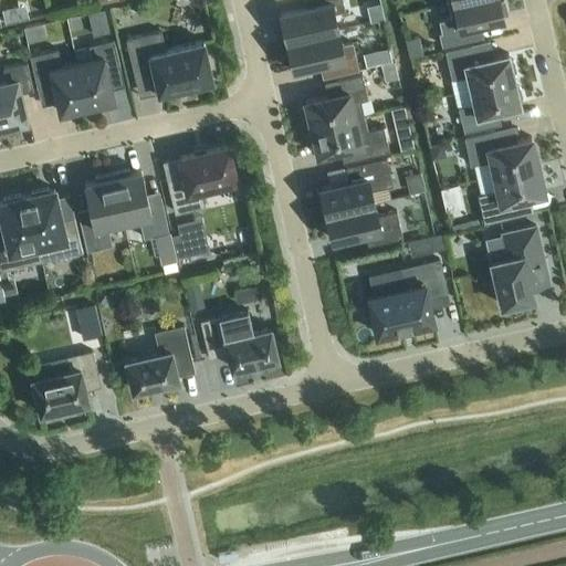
[(280,13),(286,42),(338,30),(335,13),(345,11),(342,0),(312,0),(314,6),(280,13)]
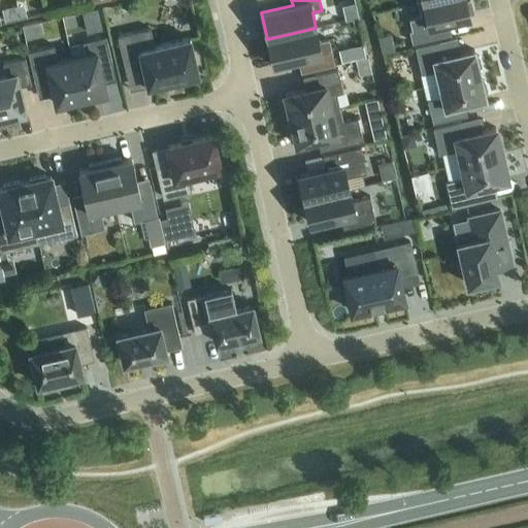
[(465,0),(435,0),(418,4),(421,17),(409,20),(411,31),(409,31),(411,43),(443,36),(440,25),(469,18),(469,14),(473,13),(470,1),(466,2),(465,0)]
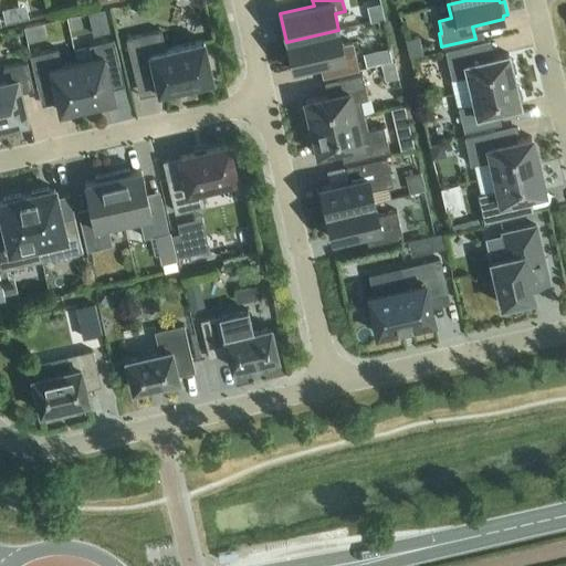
[(6,22),(12,21),(9,8),(2,10),(6,22)]
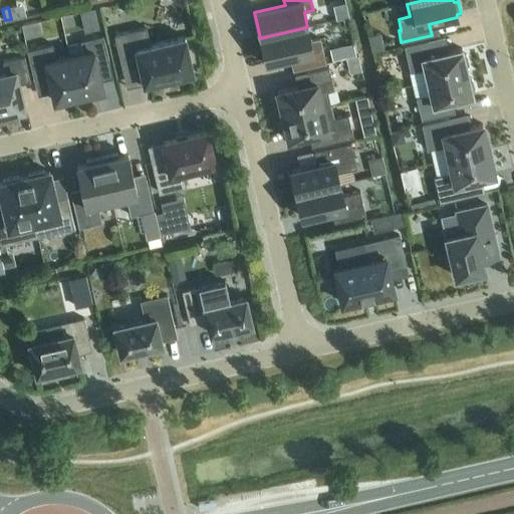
[(99,24),(95,9),(80,12),(84,27),(99,24)]
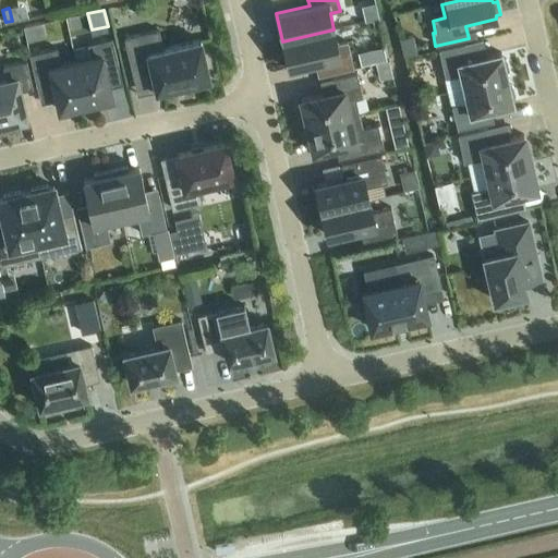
[(334,29),(282,41),(289,69),(322,61),(325,75),(353,69),(348,43),(337,45),(334,29)]
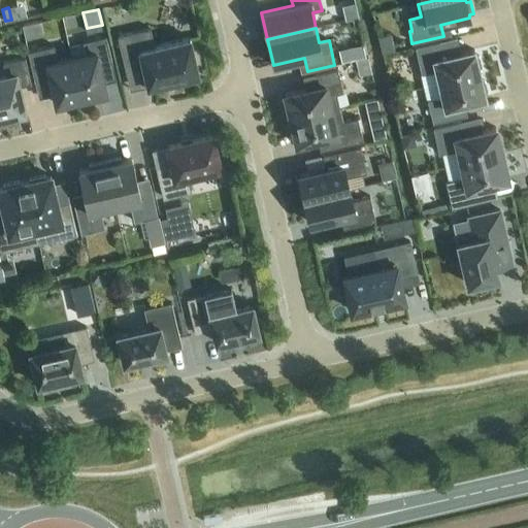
[(144,74),(147,87),(167,81),(167,83),(178,79),(198,74),(190,38),(154,46),(150,29),(118,36),(127,78),(144,74)]
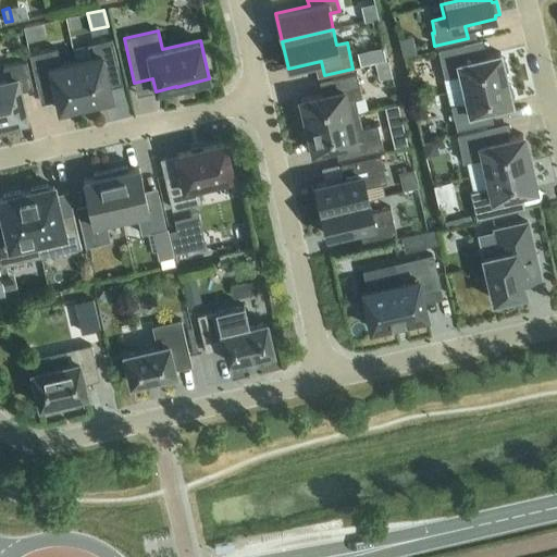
[(416,53),(412,36),(398,39),(403,57),(416,53)]
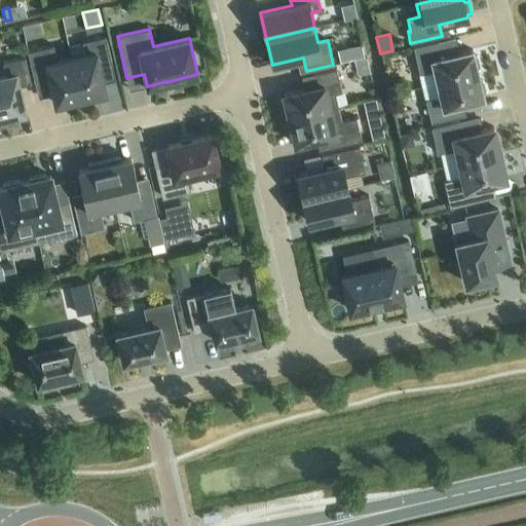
[(85,54),(71,58),(80,98),(84,97),(85,101),(103,97),(102,94),(105,92),(99,65),(111,62),(105,37),(82,42),(85,54)]
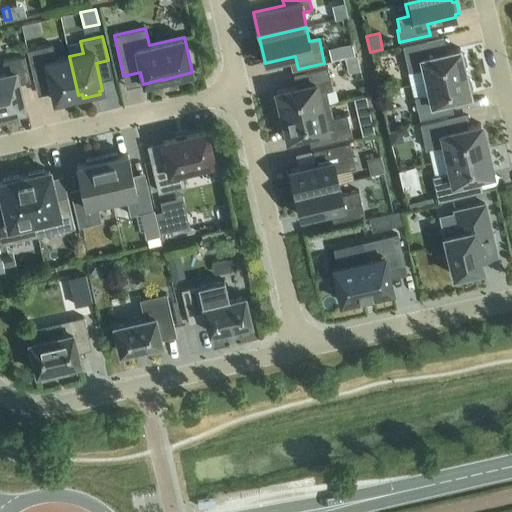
[(423,69),(426,81),(465,72),(464,68),(466,64),(464,55),(460,53),(460,49),(429,56),(426,40),(402,46),(408,72),(423,69)]
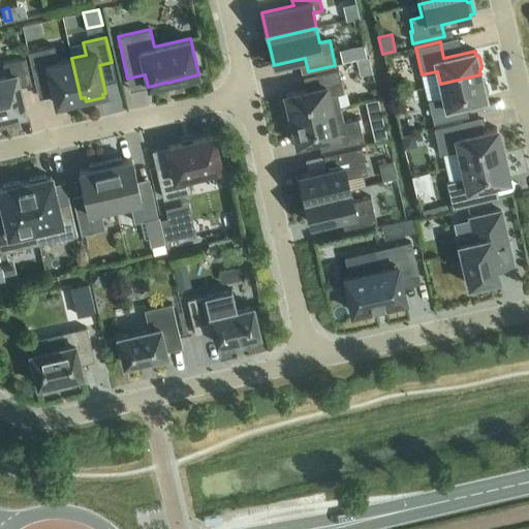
[(81,98),(71,58),(57,61),(54,47),(28,52),(34,81),(50,76),(56,104),(60,103),(60,106),(78,102),(76,99),(81,98)]
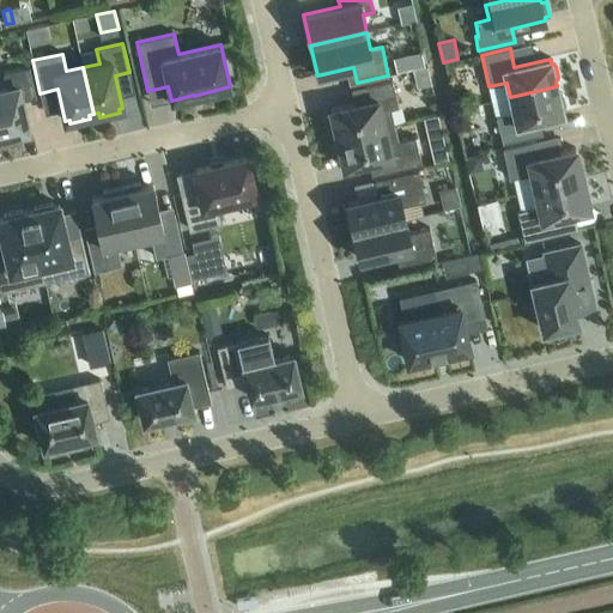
[(7,89),(0,90),(0,133),(1,137),(6,135),(7,139),(23,135),(23,132),(29,131),(22,101),(36,97),(29,67),(4,73),(7,89)]
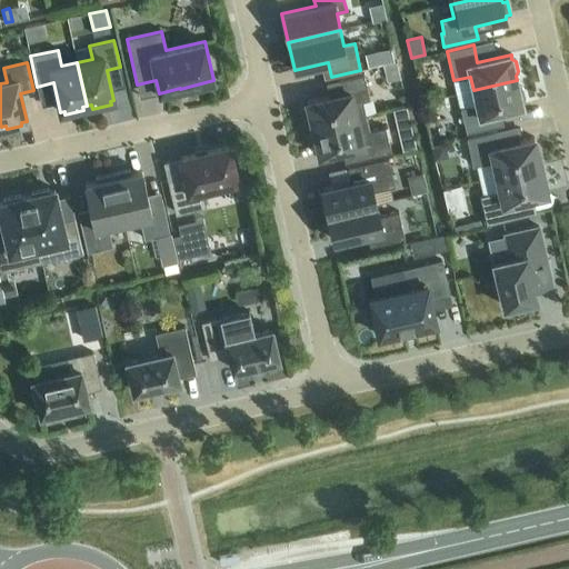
[(312,123),(312,128),(365,116),(361,101),(369,100),(363,75),(338,81),(340,93),(307,101),(308,106),(302,107),(307,125),(312,123)]
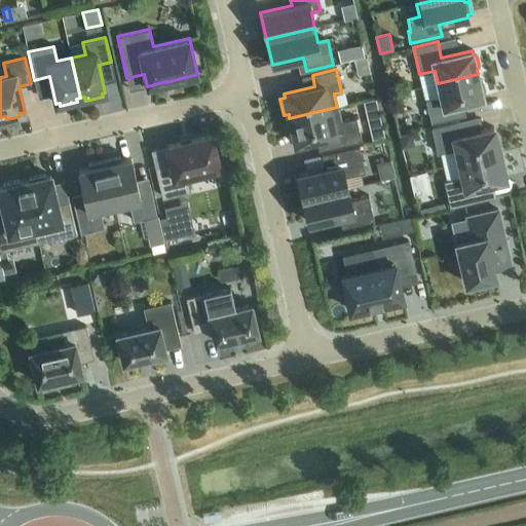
[(478,74),(438,83),(441,97),(425,100),(430,123),(455,117),(452,106),(483,99),(482,95),(485,90),(483,81),(479,79),(478,74)]
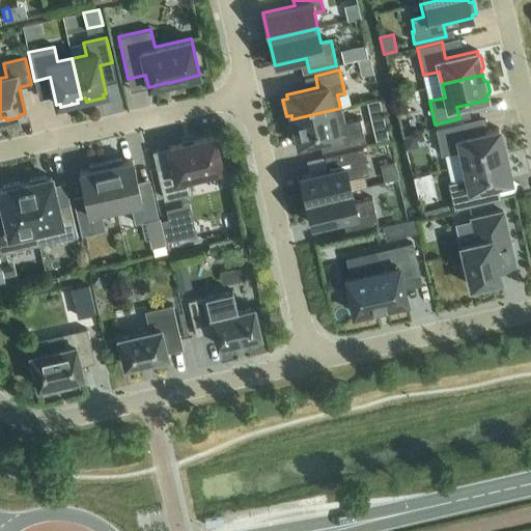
[(340,108),(291,119),(294,124),(288,126),(292,142),(298,141),(299,145),(330,138),(333,150),(365,142),(360,119),(344,122),(340,108)]
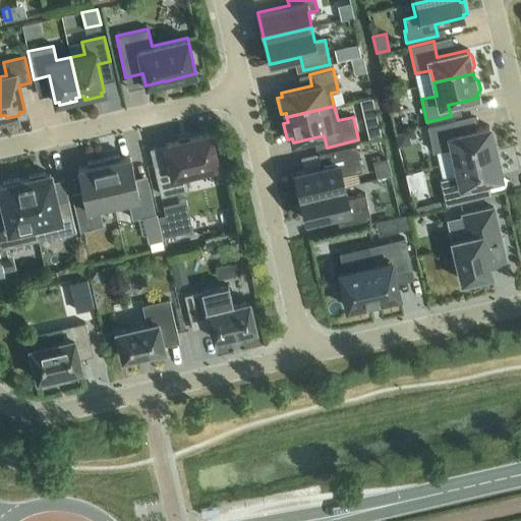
[(375,117),(364,120),(368,137),(380,135),(375,117)]
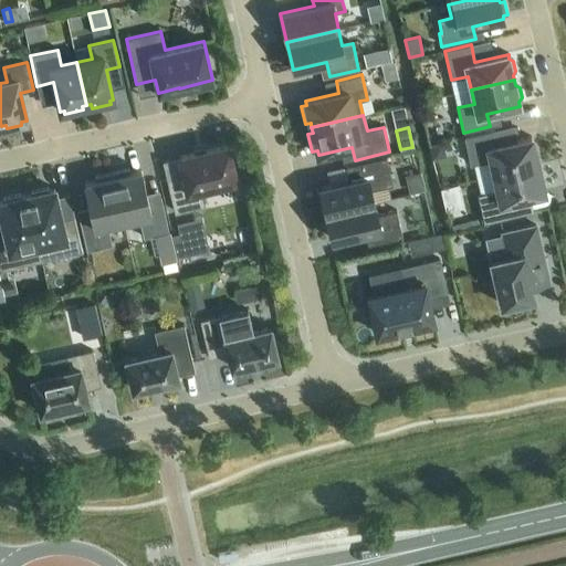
[(491,160),(494,175),(537,165),(531,137),(498,145),(494,130),(463,137),(470,166),(491,160)]
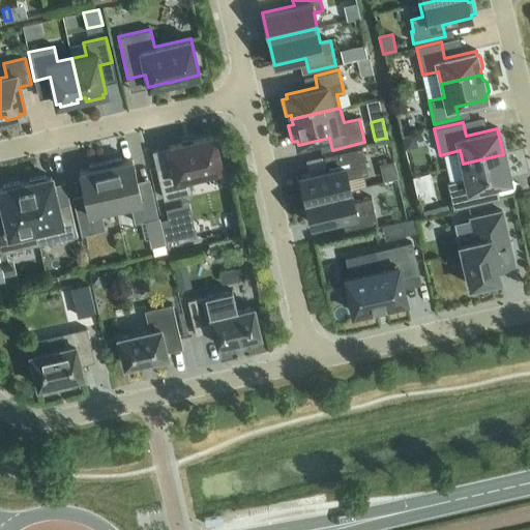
[(156,167),(165,199),(190,193),(187,177),(221,169),(213,137),(168,147),(172,164),(156,167)]
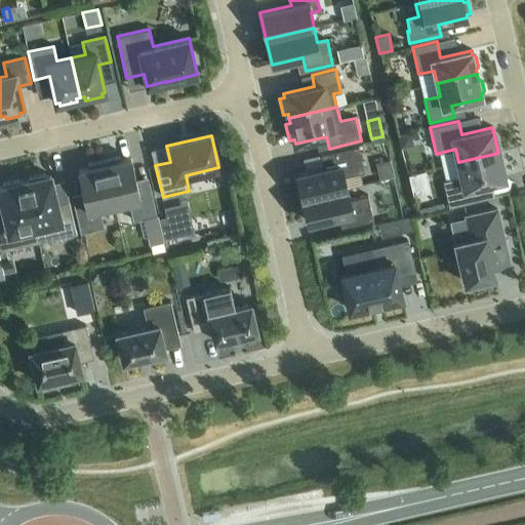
[(297,174),(303,199),(347,189),(344,176),(364,172),(358,146),(321,155),(323,165),(321,169),(297,174)]
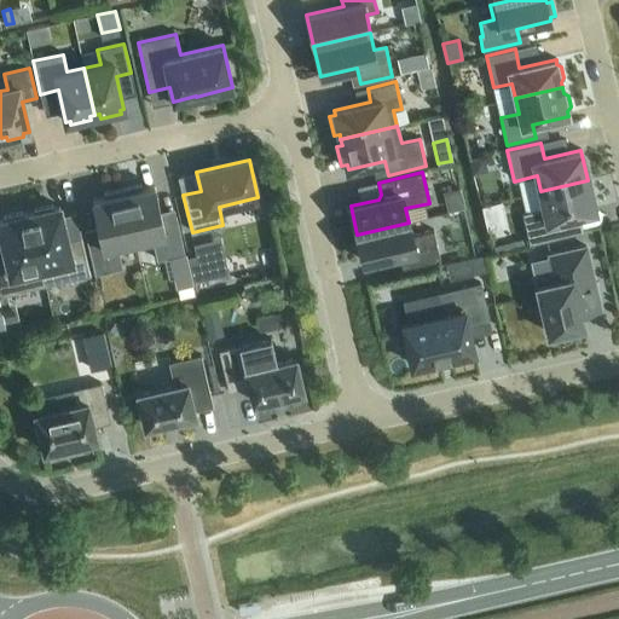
[(588,180),(541,191),(544,208),(521,213),(528,244),(562,237),(559,220),(595,212),(588,180)]
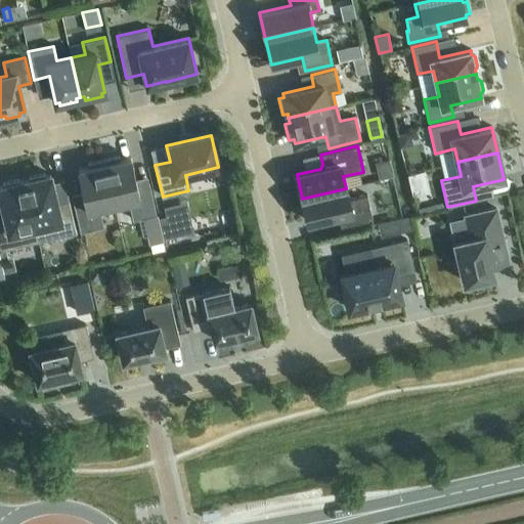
[(163,242),(158,215),(157,215),(149,184),(137,186),(130,158),(120,161),(119,157),(103,160),(114,205),(129,202),(133,220),(143,218),(149,245),(163,242)]
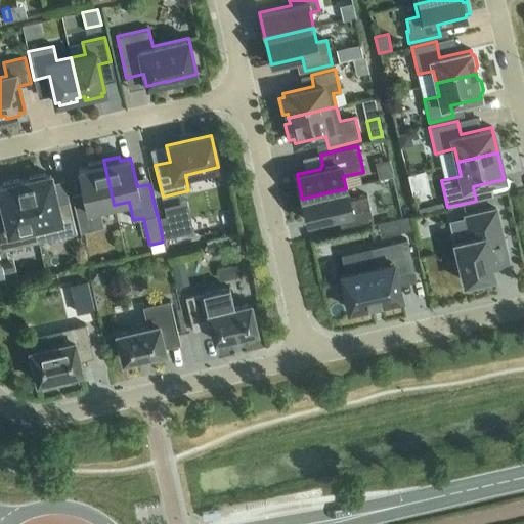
[(114,205),(103,160),(88,164),(89,168),(79,170),(85,199),(73,202),(80,232),(103,227),(99,208),(114,205)]
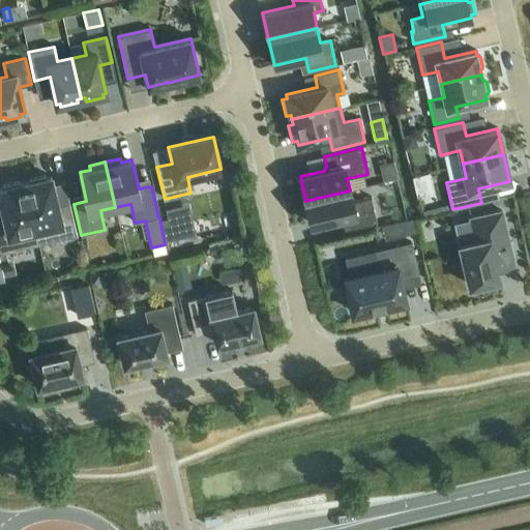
[(398,177),(393,162),(380,165),(384,180),(398,177)]
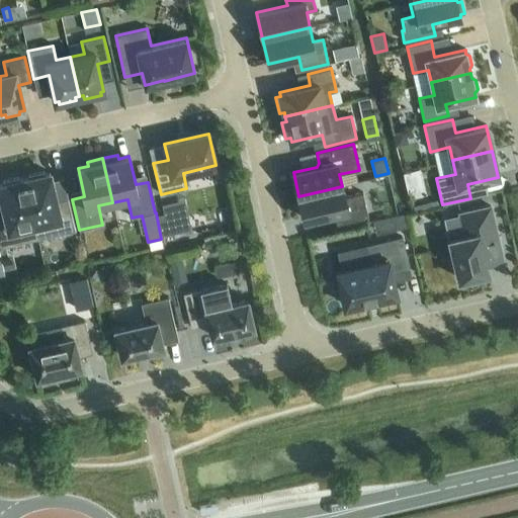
[(28,177),(24,179),(37,239),(76,231),(68,199),(57,201),(50,173),(45,174),(45,171),(28,175),(28,177)]
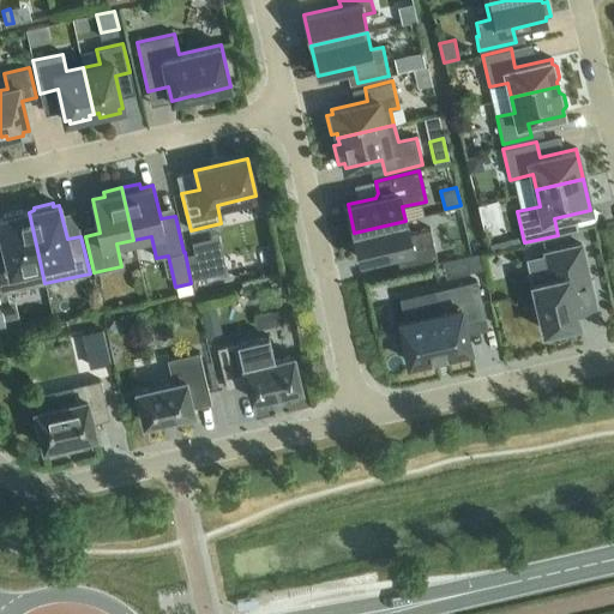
[(0,293),(44,283),(29,212),(23,214),(22,210),(2,215),(4,217),(0,218),(0,227),(6,253),(0,254),(0,293)]
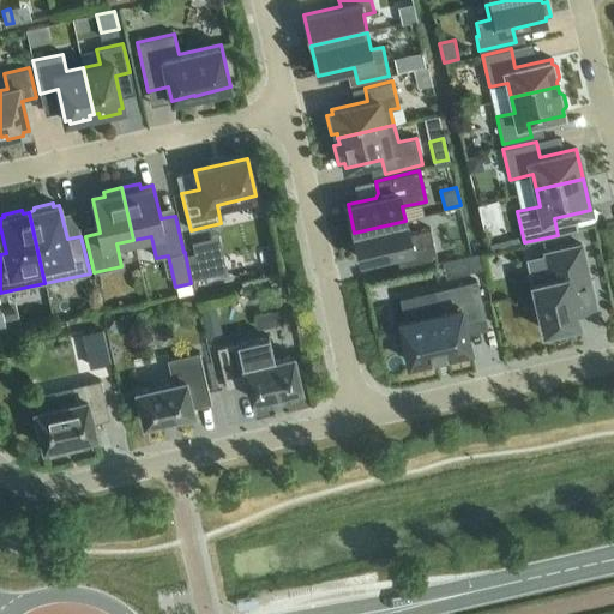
[(405,221),(354,233),(360,260),(396,252),(399,266),(437,258),(429,229),(409,234),(405,221)]
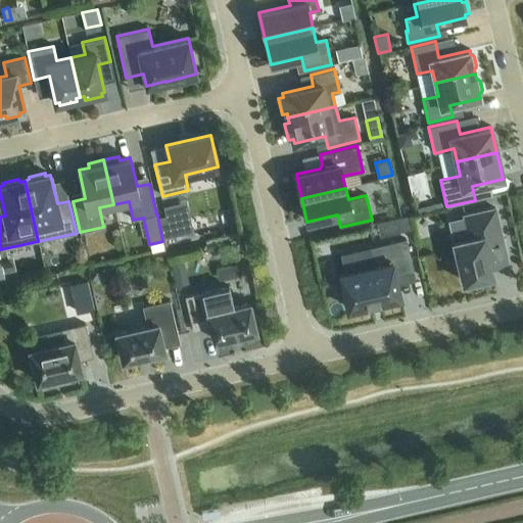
[(193,231),(187,201),(163,206),(165,216),(158,218),(163,237),(193,231)]
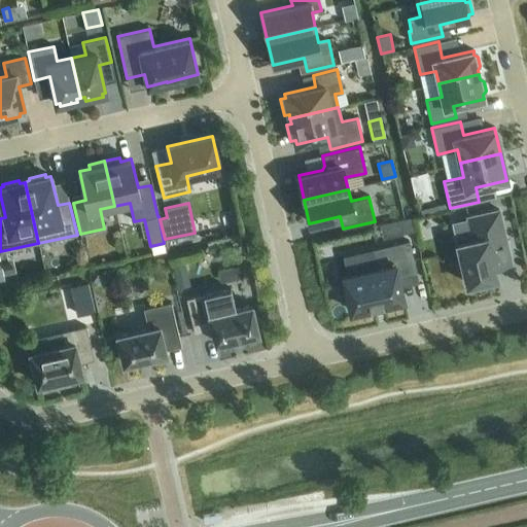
[(468,219),(452,222),(457,243),(466,284),(478,281),(481,284),(491,281),(493,278),(497,277),(494,267),(511,262),(506,243),(498,210),(467,217),(468,219)]
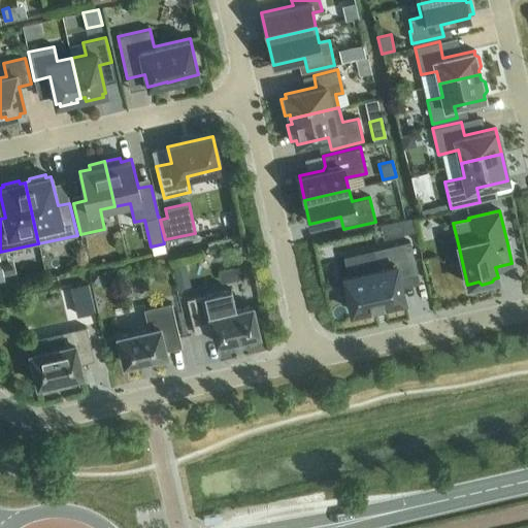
[(399,221),(401,230),(416,227),(413,218),(399,221)]
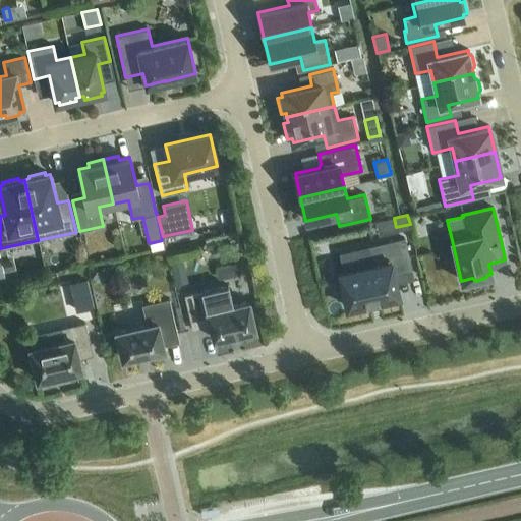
[(334,280),(338,298),(344,296),(347,307),(369,302),(375,301),(375,300),(399,295),(394,274),(411,270),(404,239),(368,247),(372,265),(339,272),(340,279),(334,280)]
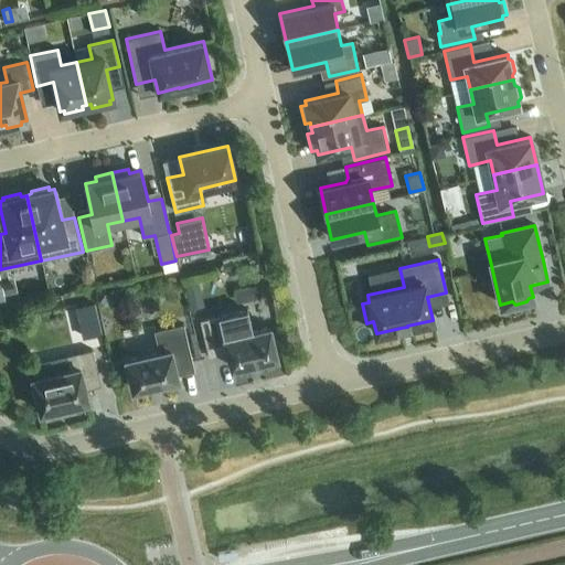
[(199,281),(184,285),(188,299),(202,296),(199,281)]
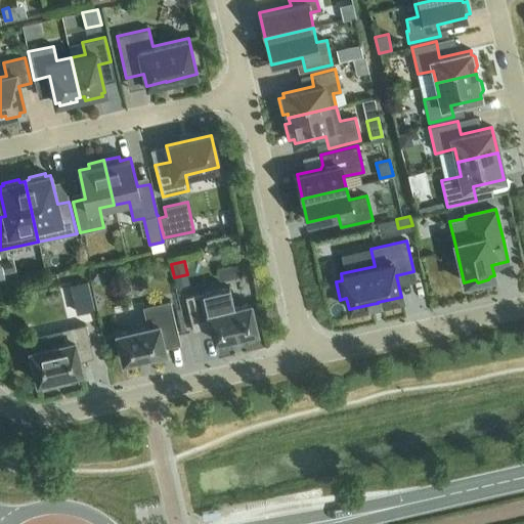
[(87,281),(71,286),(77,313),(93,309),(87,281)]
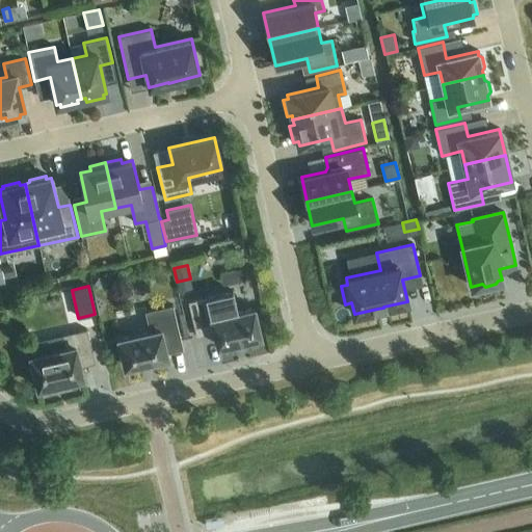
[(254,310),(255,310),(254,308),(253,309),(236,313),(232,292),(188,301),(196,337),(215,331),(217,344),(217,346),(219,345),(259,336),(261,336),(260,334),(260,335),(254,310)]
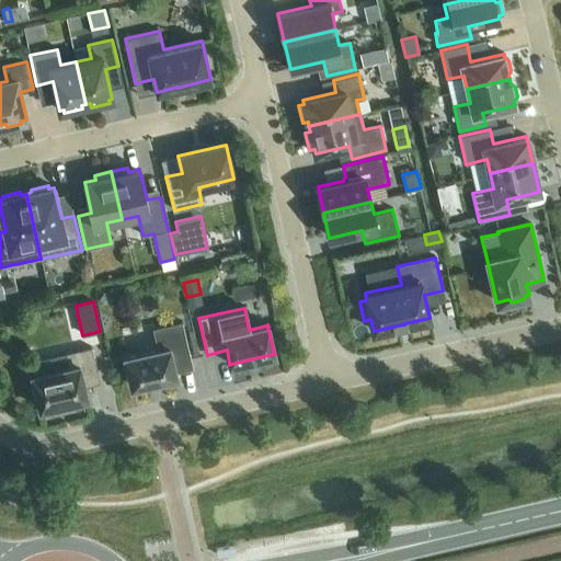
[(153,329),(158,350),(125,357),(132,387),(176,377),(175,371),(192,367),(182,322),(153,329)]
